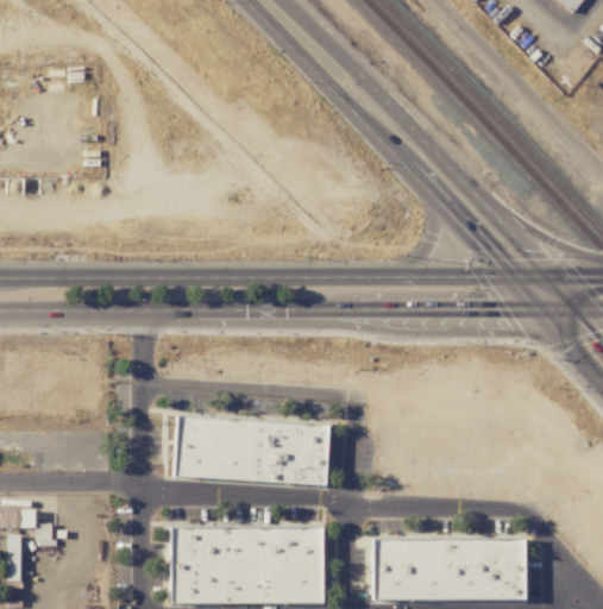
[(331,424),(178,416),(176,478),(328,484),(331,424)]
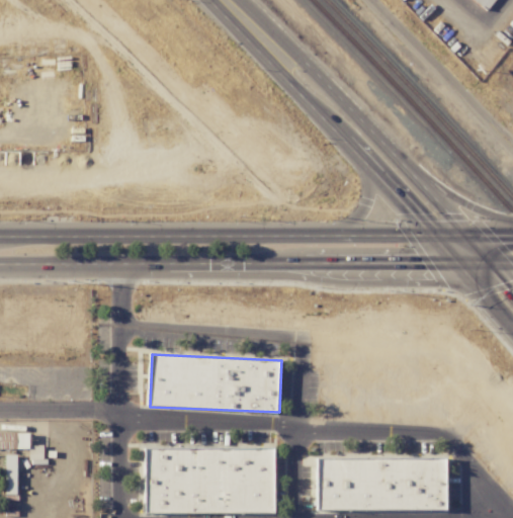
[(31,433),(0,433),(0,449),(31,449),(31,433)]
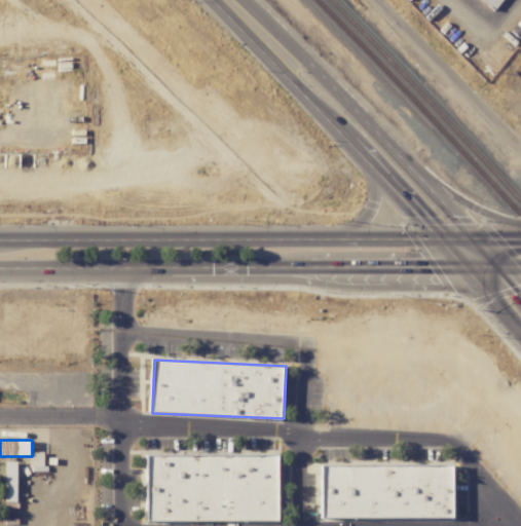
[(47,452),(33,453),(33,472),(48,472),(47,452)]
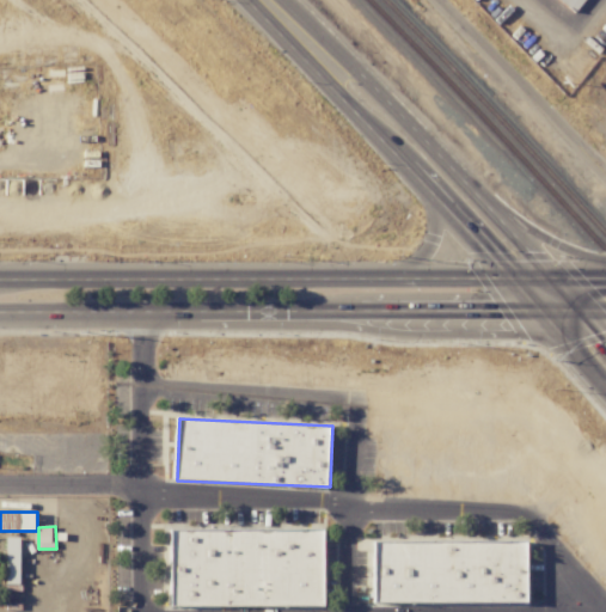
[(326,606),(325,530),(173,530),(173,606),(326,606)]
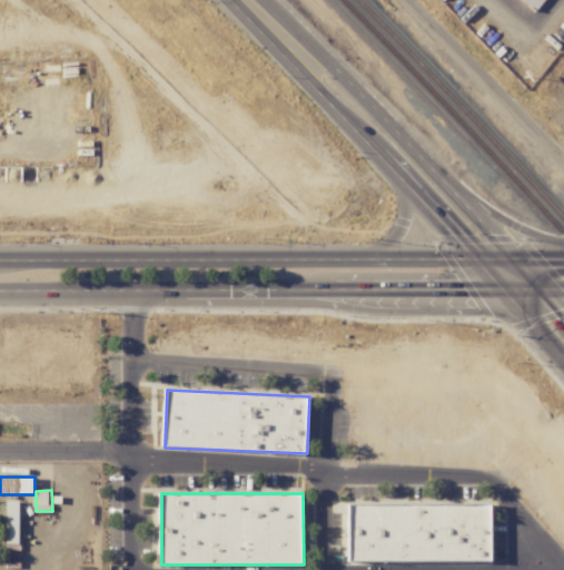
[(21,543),(21,501),(9,501),(9,543),(21,543)]
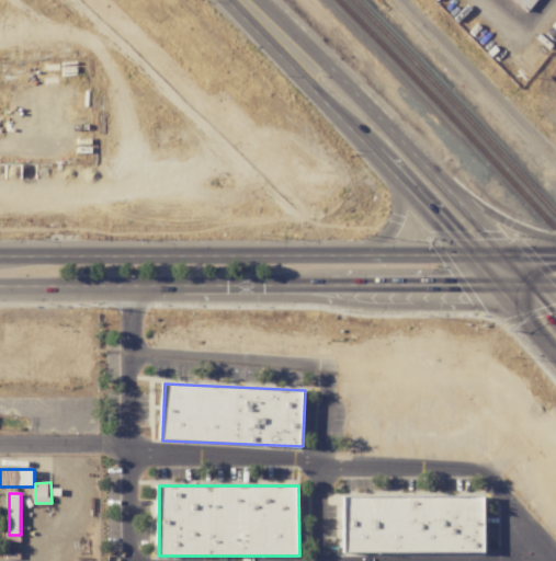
[(486,495),(345,496),(347,552),(486,551),(486,495)]
